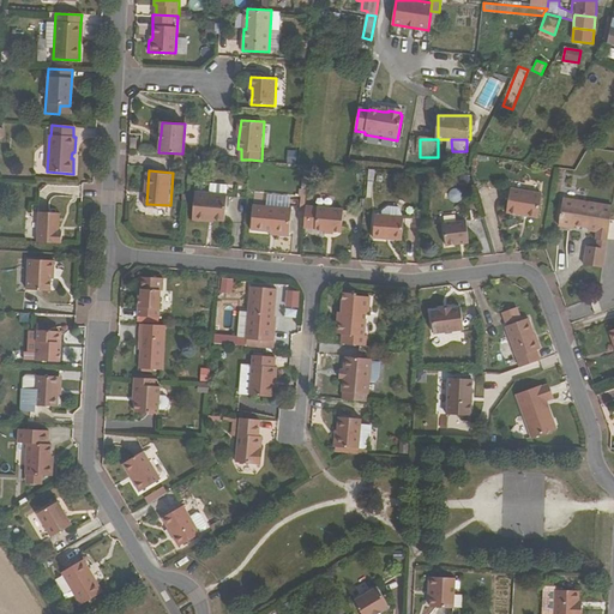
[(509,187),(505,211),(536,216),(540,192),(509,187)]
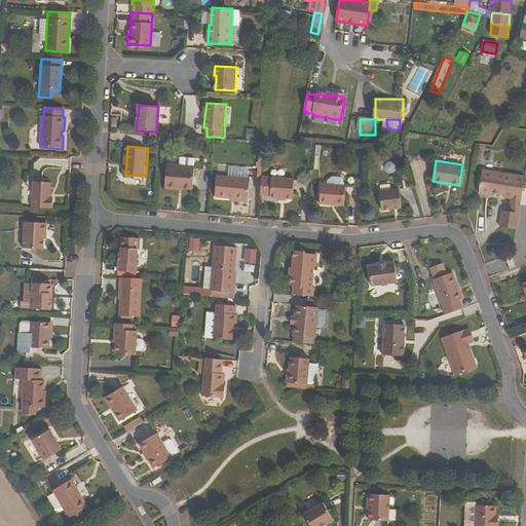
[(192,189),(193,165),(165,164),(164,188),(178,189),(178,188),(183,188),(192,189)]
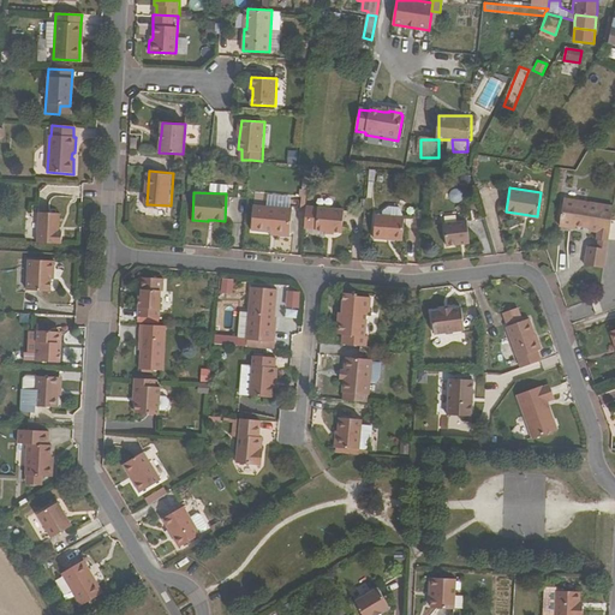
[(614,207),(565,198),(560,226),(575,228),(575,226),(584,227),(584,224),(591,225),(590,228),(590,231),(598,232),(597,240),(599,240),(608,242),(614,207)]
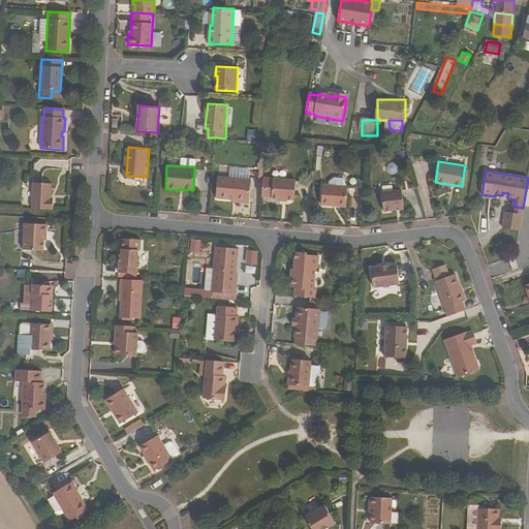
[(248,200),(250,178),(219,175),(217,197),(248,200)]
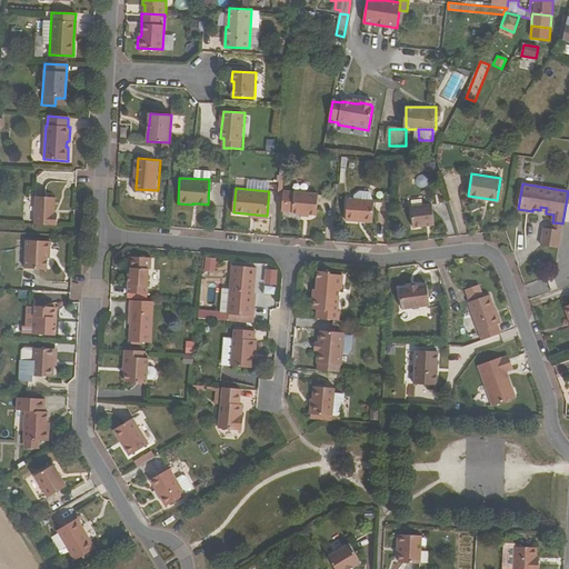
[(317,216),(318,195),(287,191),(285,211),(292,211),(292,213),(301,213),(309,215),(317,216)]
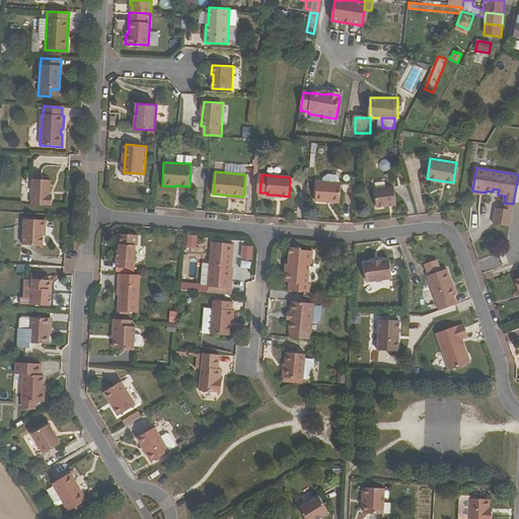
[(317,180),(314,201),(327,202),(327,201),(341,202),(343,183),(342,183),(339,180),(328,178),(323,179),(322,181),(317,180)]
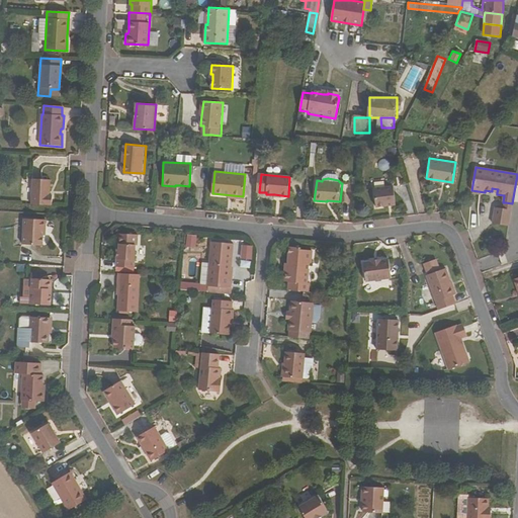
[(50,180),(32,179),(30,204),(51,205),(52,195),(49,195),(50,180)]
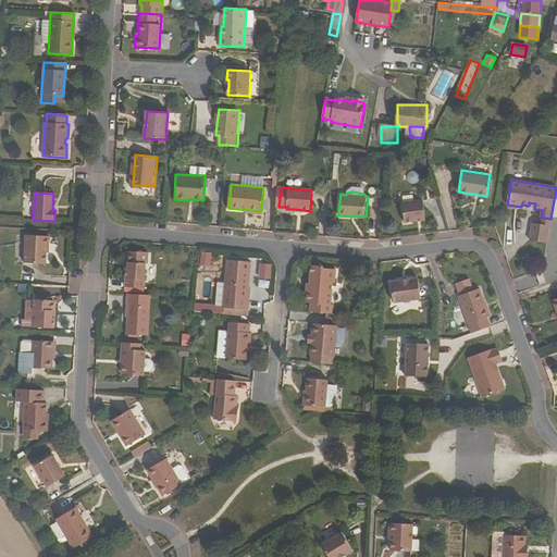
[(401,203),(405,224),(418,223),(418,221),(425,220),(423,201),(401,203)]
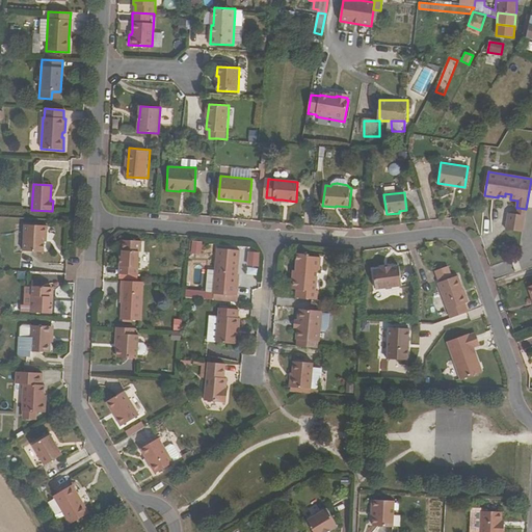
[(508,213),(506,230),(523,232),(525,215),(517,214),(508,213)]
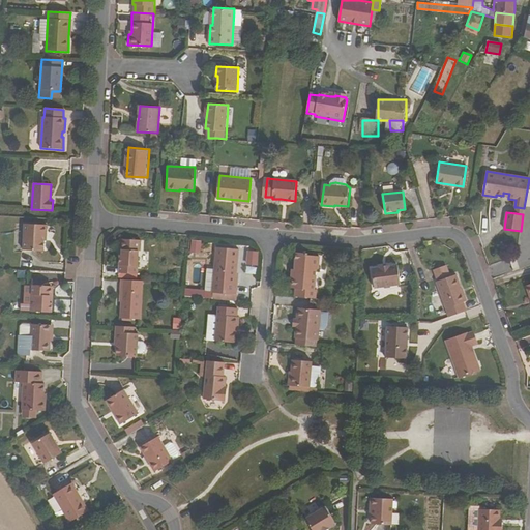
[(43,252),(43,241),(43,236),(46,236),(47,226),(24,224),(23,251),(43,252)]
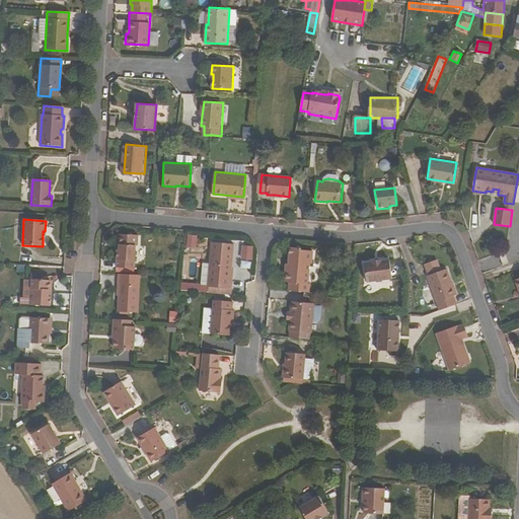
[(117,268),(135,268),(135,245),(137,245),(137,234),(119,234),(117,236),(117,244),(118,244),(118,250),(117,250),(117,268)]
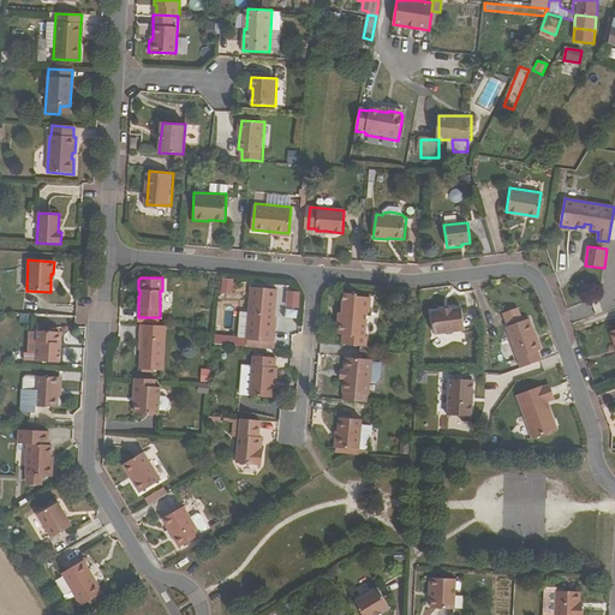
[(232,292),(232,279),(221,279),(220,292),(232,292)]
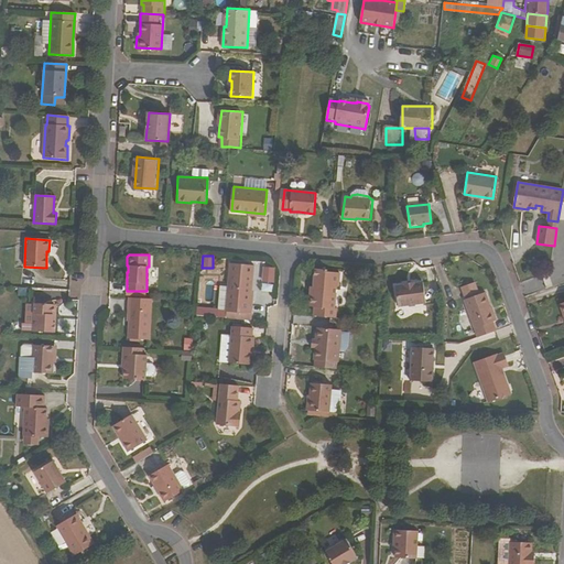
[(250,305),(251,293),(253,266),(230,263),(228,288),(228,294),(219,294),(218,312),(252,314),(252,305),(250,305)]
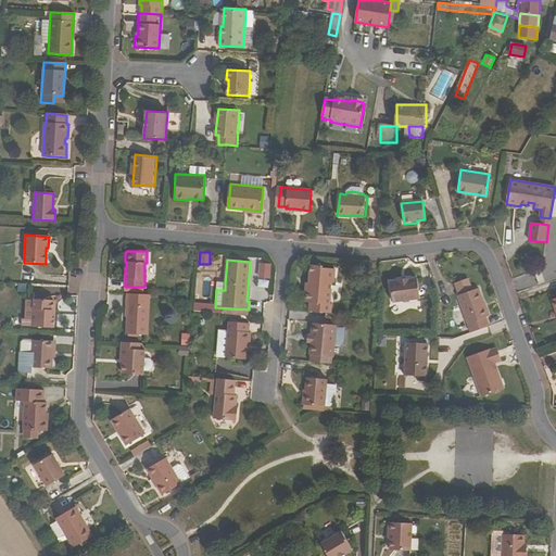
[(257,262),(256,278),(269,278),(269,263),(257,262)]
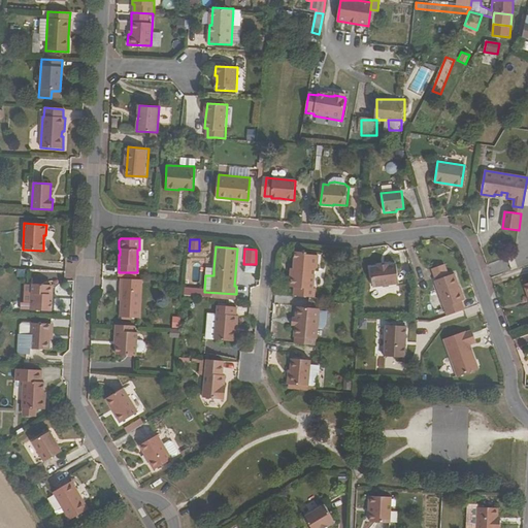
[(290,274),(289,285),(294,286),(294,296),(316,297),(317,289),(315,288),(317,267),(319,268),(320,255),(307,255),(308,253),(295,251),(294,270),(293,275),(290,274)]
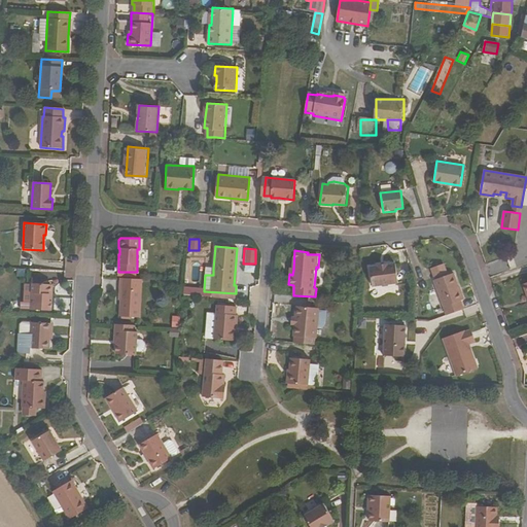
[(446,273),(444,264),(430,269),(433,277),(435,276),(444,274),(446,273)]
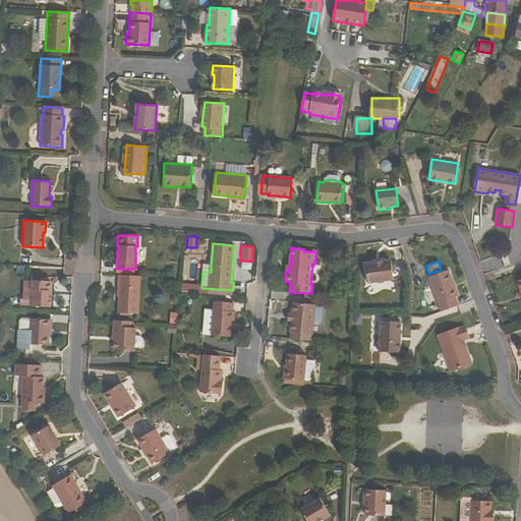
[(374,264),(367,265),(369,282),(395,279),(393,262),(385,263),(374,264)]
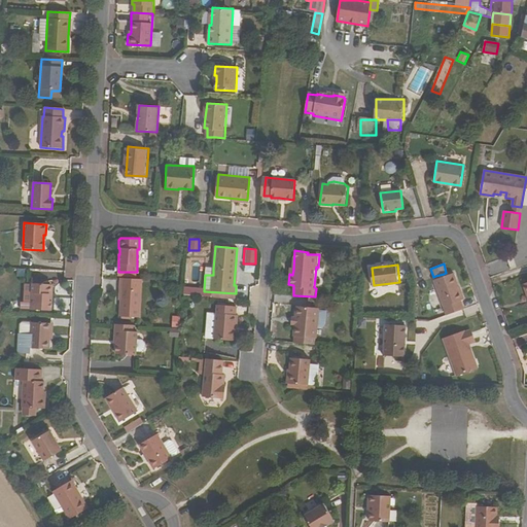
[(460,301),(462,300),(457,286),(453,273),(445,276),(436,279),(433,280),(446,316),(463,309),(460,301)]
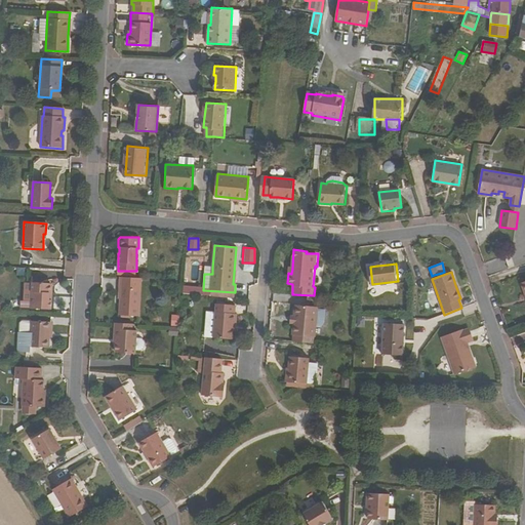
[(142,278),(120,278),(120,289),(121,289),(121,299),(121,317),(140,317),(142,278)]
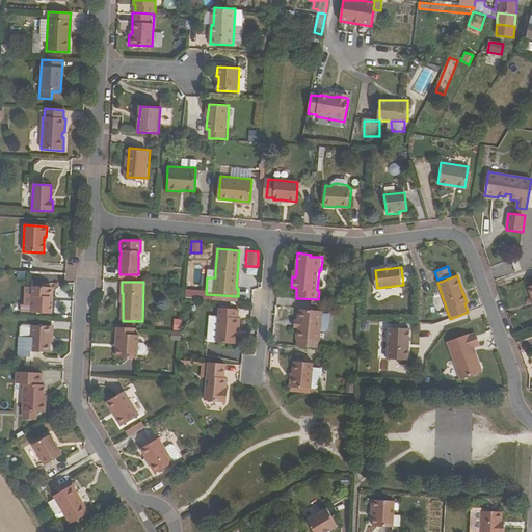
[(32,287),(25,287),(24,304),(31,306),(31,313),(51,314),(53,288),(32,287)]
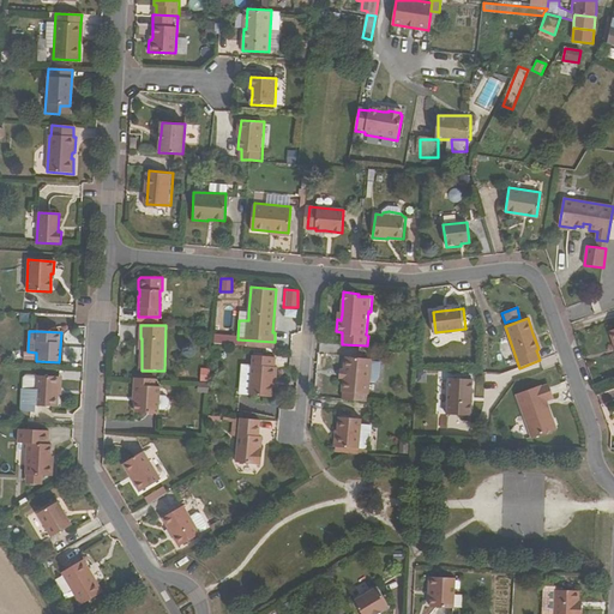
[(372,359),(345,356),(342,392),(367,395),(368,395),(369,383),(372,361),(372,359)]
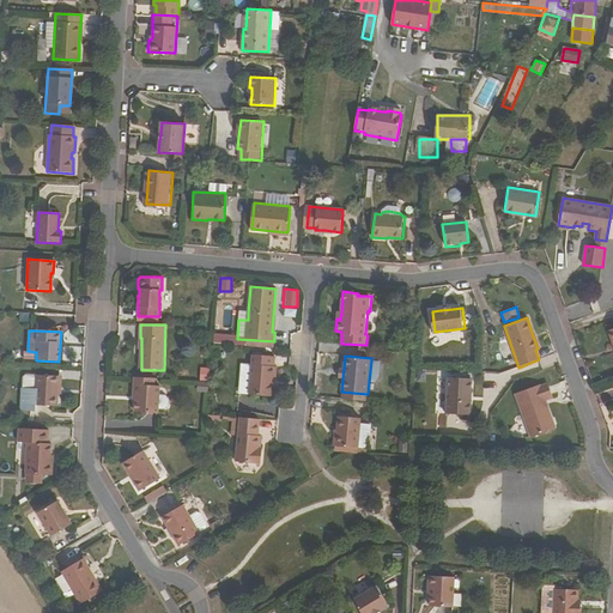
[(241,377),(240,395),(273,399),(274,387),(274,377),(277,377),(278,369),(275,369),(275,359),(254,357),(252,378),(241,377)]
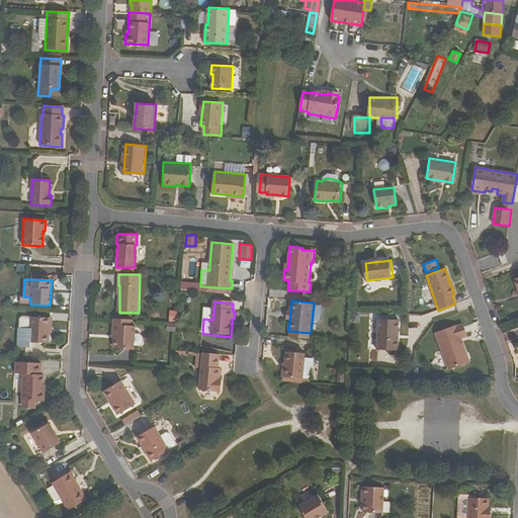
[(317,323),(320,318),(322,306),(314,305),(312,323),(317,323)]
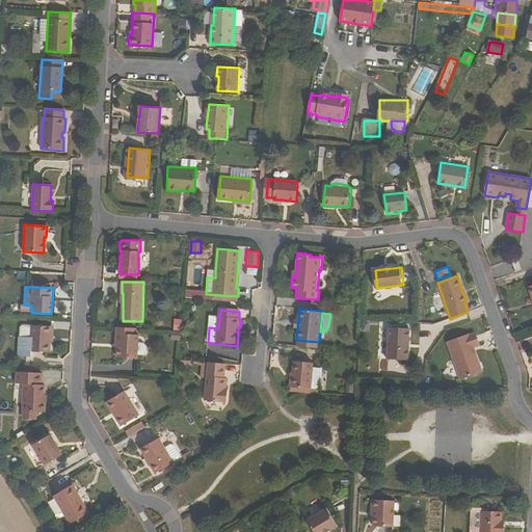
[(19,327),(19,337),(30,337),(31,326),(22,325),(19,327)]
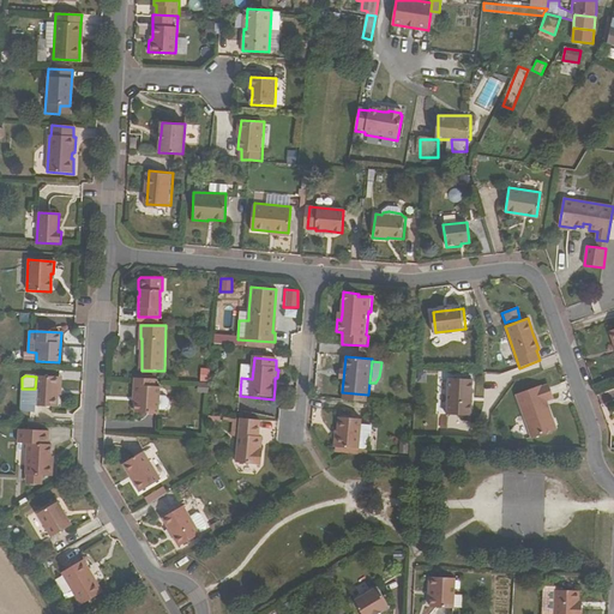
[(34,413),(34,405),(56,407),(58,396),(59,377),(36,377),(35,389),(22,389),(20,411),(34,413)]
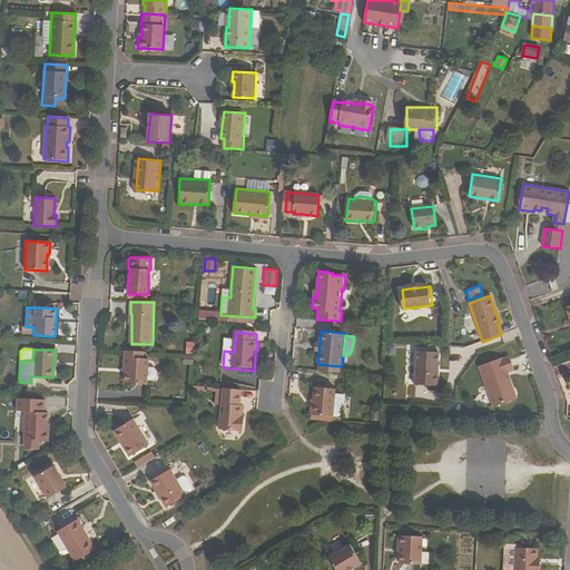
[(440,364),(440,352),(418,351),(416,384),(439,385),(440,372),(438,372),(438,364),(440,364)]
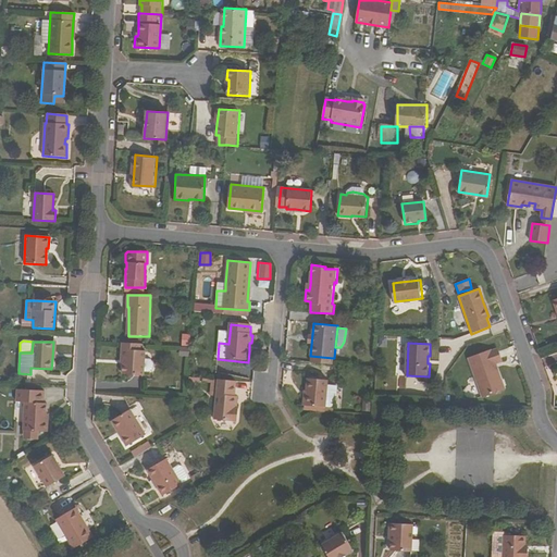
[(140,350),(121,349),(121,358),(123,359),(123,363),(122,374),(144,375),(144,371),(149,372),(153,368),(153,362),(149,359),(144,359),(145,350),(140,350)]
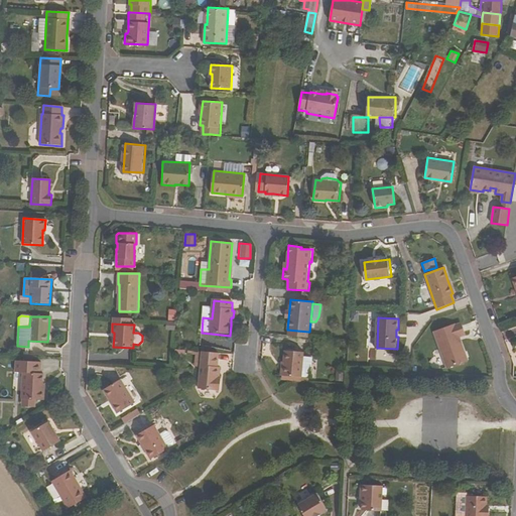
[(434,333),(448,370),(469,363),(461,341),(459,342),(458,338),(460,337),(466,335),(462,325),(456,327),(455,326),(434,333)]
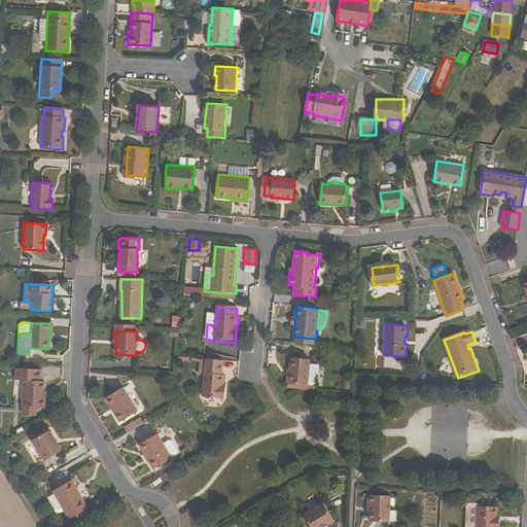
[(315,339),(293,337),(293,343),(315,345),(315,339)]
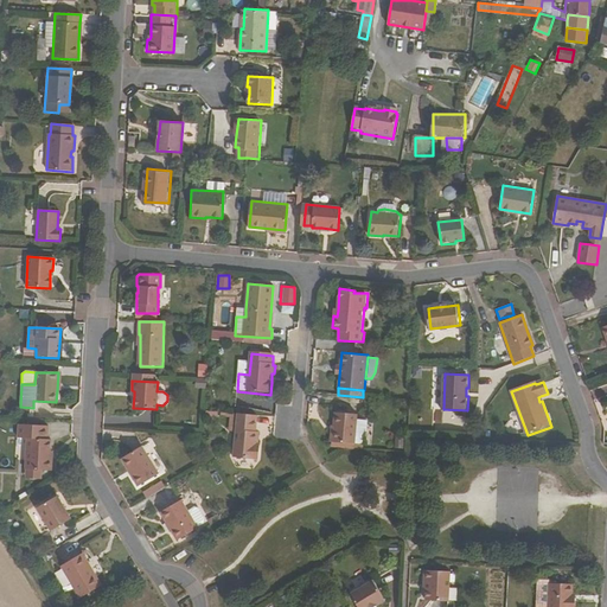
[(357,413),(334,411),(333,426),(332,441),(355,442),(357,413)]
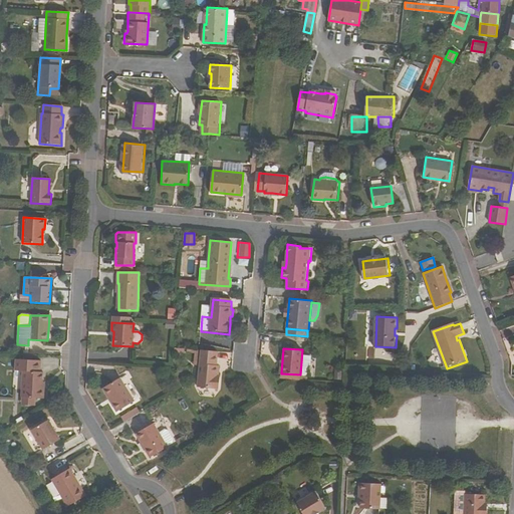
[(219,351),(201,350),(200,388),(221,389),(221,375),(220,375),(218,375),(218,364),(219,351)]
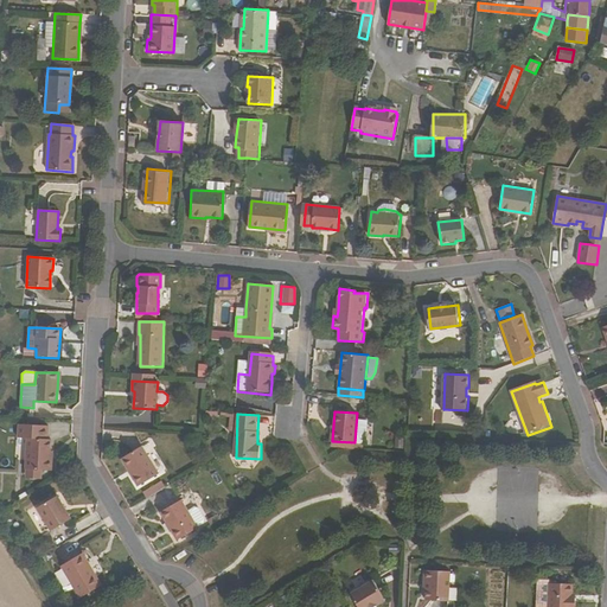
[(51,440),(26,439),(25,470),(51,471),(52,459),(50,459),(50,452),(51,440)]
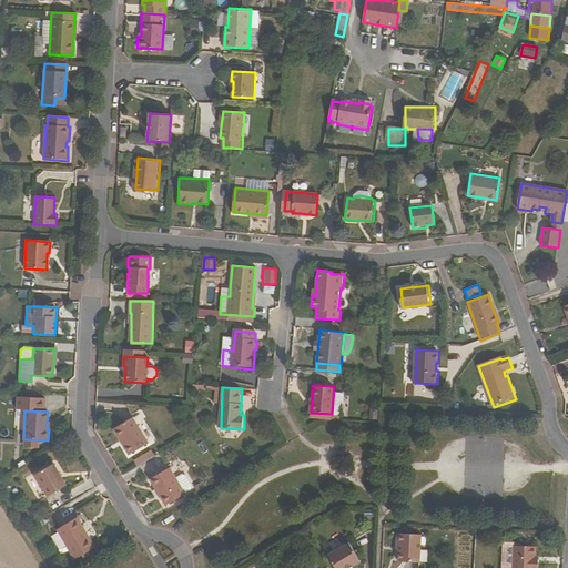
[(123,446),(130,455),(151,443),(137,416),(117,428),(125,444),(123,446)]
